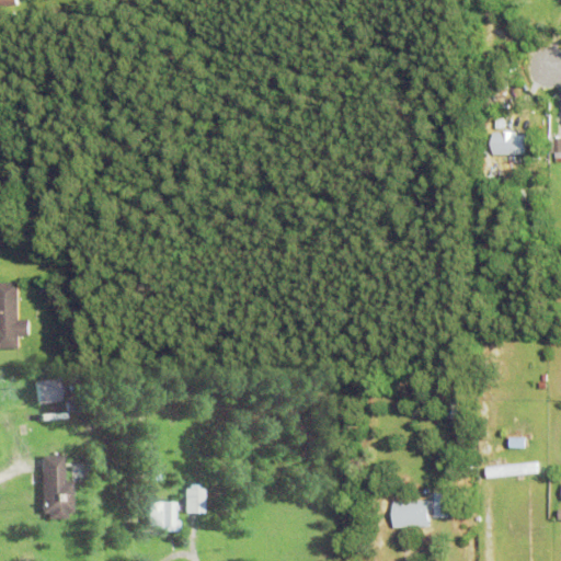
[(508,77),(515,76),(517,87),(510,88),(508,77)]
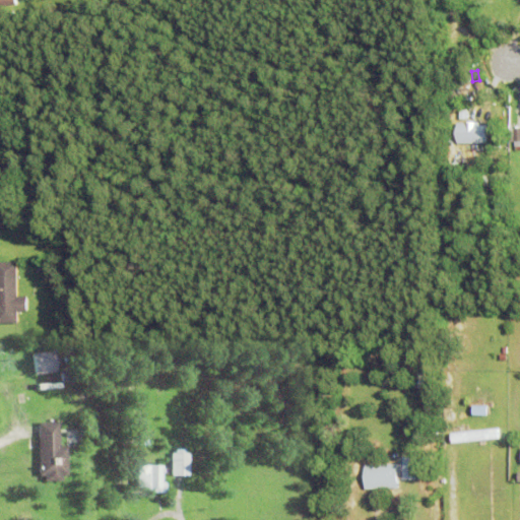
[(444,115),(448,111),(457,119),(453,123),(444,115)]
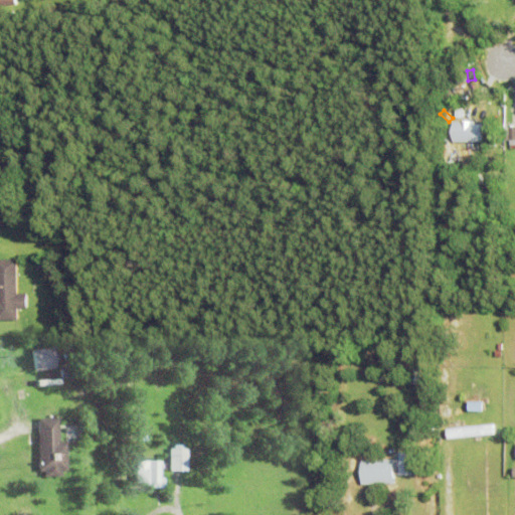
[(436,122),(439,118),(448,124),(445,129),(436,122)]
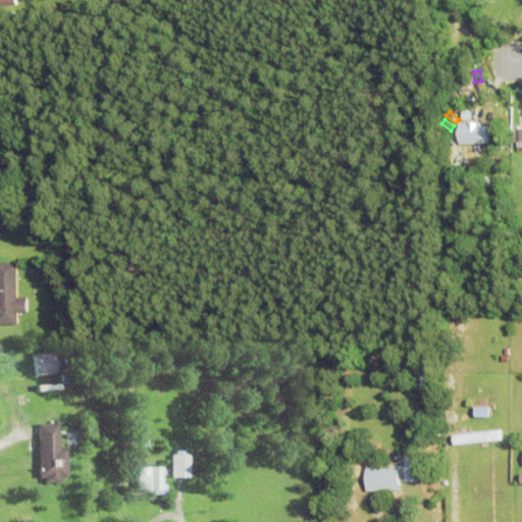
[(452,133),(461,123),(466,128),(457,138),(452,133)]
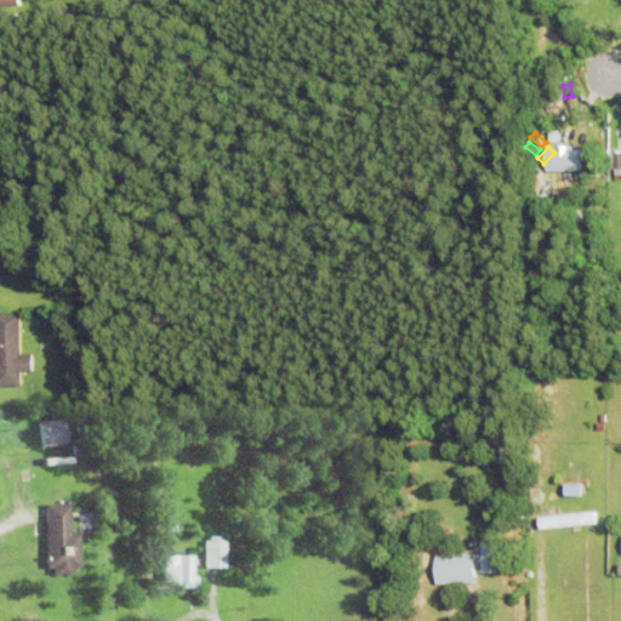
[(620,180),(616,180),(615,171),(609,171),(609,153),(620,153),(620,180)]
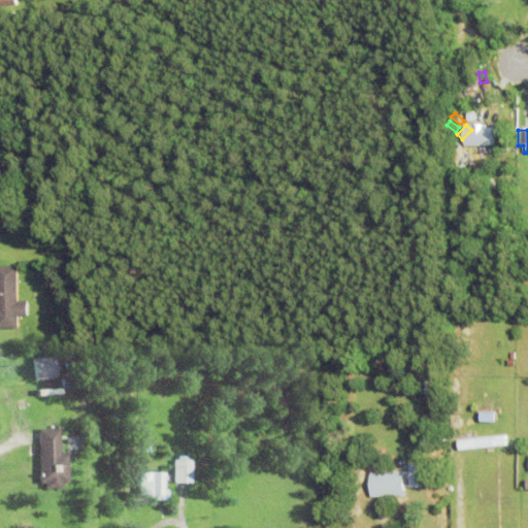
[(481,164),(475,170),(470,165),(495,141),(501,146),(488,159),(490,162),(484,168),(481,164)]
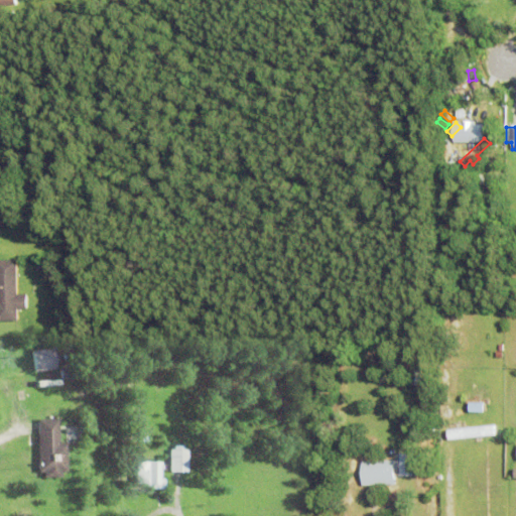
[(36,261),(50,260),(50,271),(37,271),(36,261)]
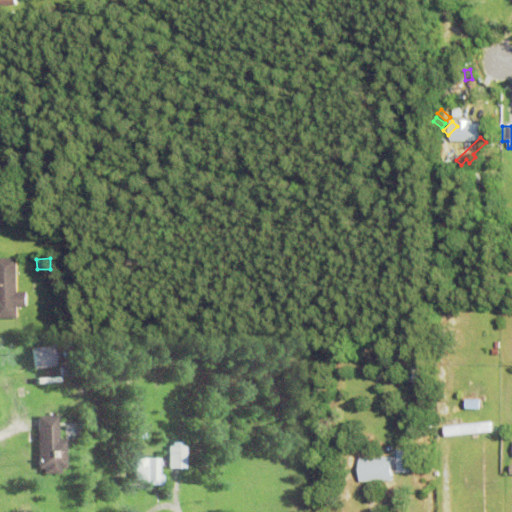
[(18,320),(0,320),(0,259),(17,259),(17,293),(27,293),(27,308),(17,308),(18,320)]
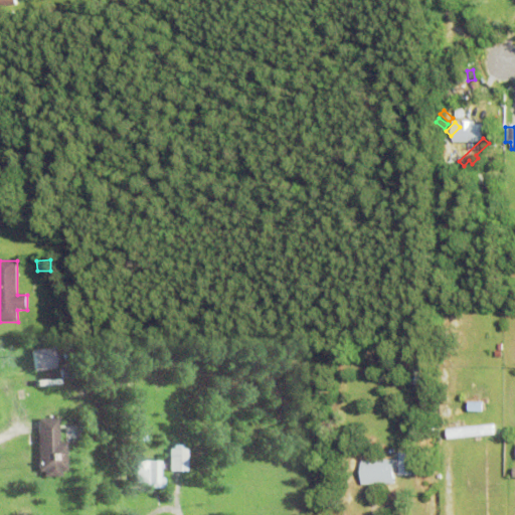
[(478,279),(482,276),(488,282),(485,285),(478,279)]
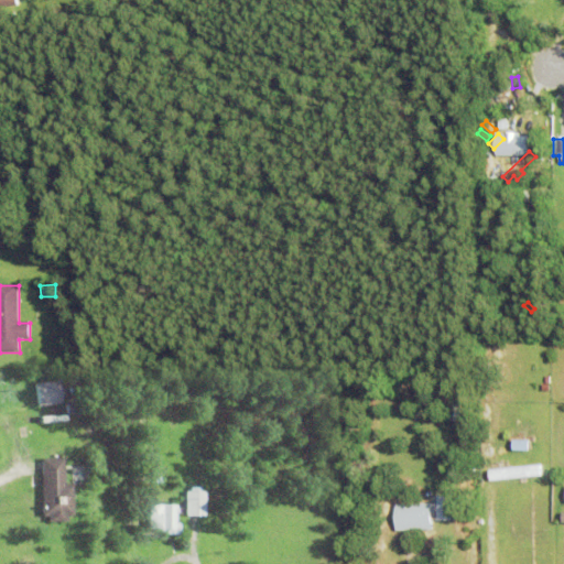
[(34,386),(57,381),(61,404),(38,409),(34,386)]
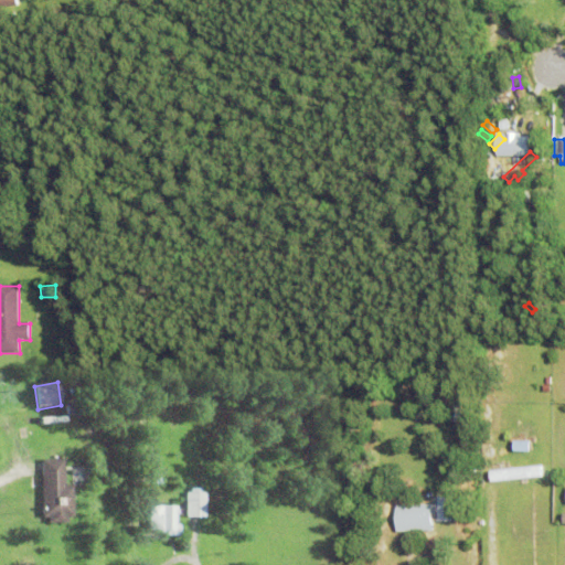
[(82,411),(84,396),(91,397),(89,412),(82,411)]
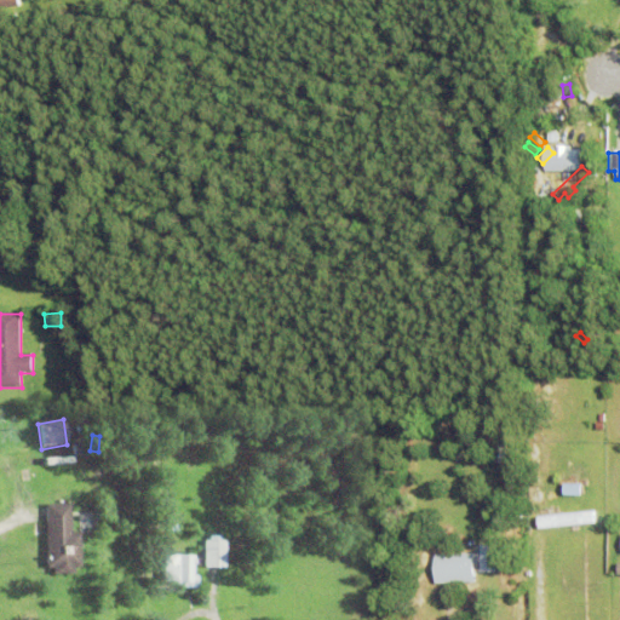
[(73,447),(82,445),(85,455),(75,458),(73,447)]
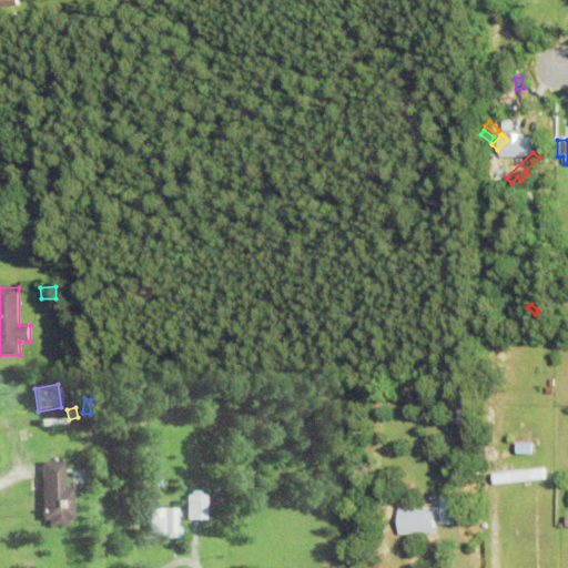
[(464,416),(464,426),(453,426),(454,415),(455,415),(455,408),(464,408),(463,416),(464,416)]
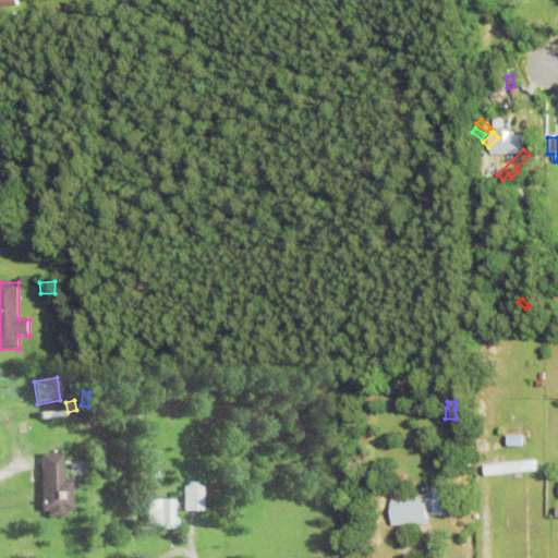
[(508,448),(508,438),(523,438),(523,448),(508,448)]
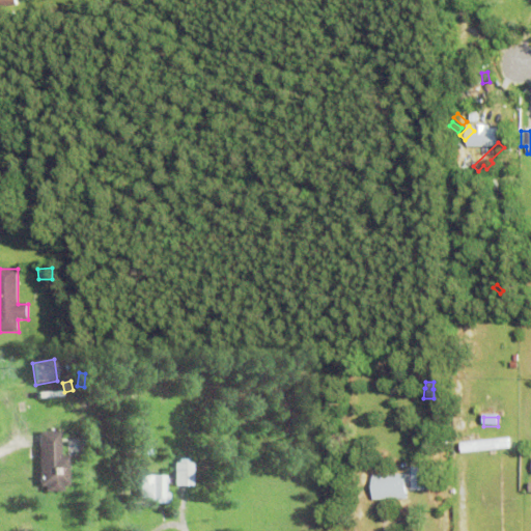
[(63,493),(46,494),(46,488),(40,488),(39,434),(60,432),(61,457),(70,457),(70,487),(63,487),(63,493)]
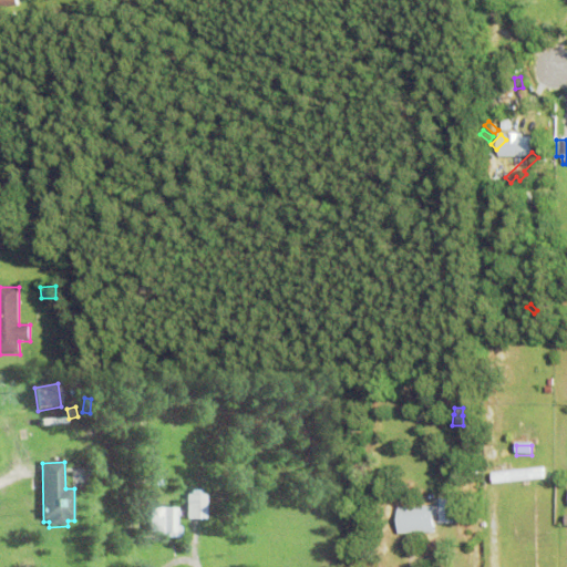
[(543,470),(544,480),(493,486),(492,475),(495,475),(495,468),(511,466),(511,473),(543,470)]
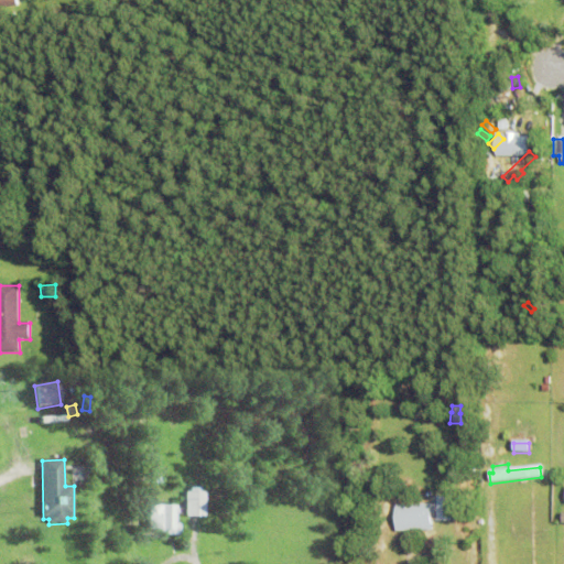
[(129,481),(144,474),(147,479),(131,487),(129,481)]
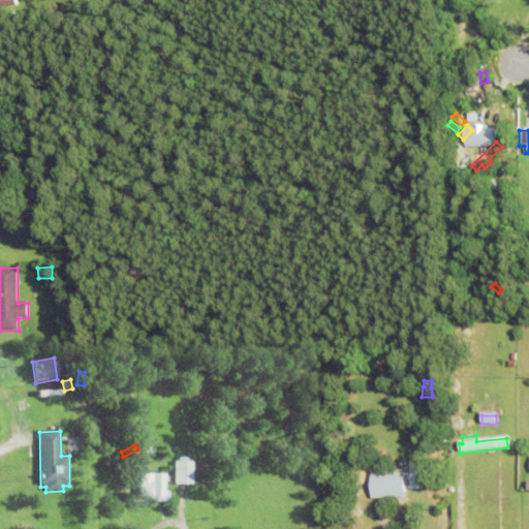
[(192,463),(192,486),(174,486),(174,463),(178,463),(178,458),(188,458),(188,463),(192,463)]
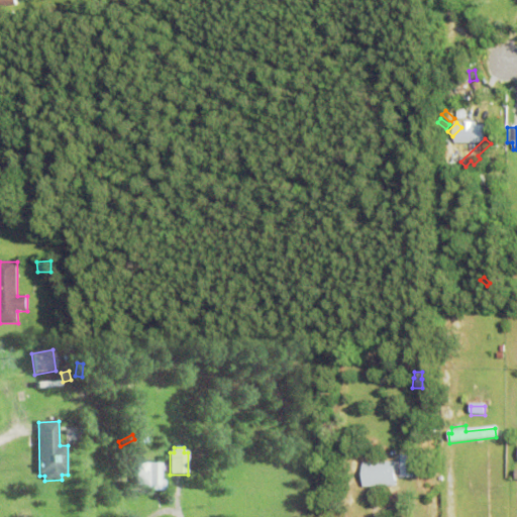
[(400,455),(418,455),(418,479),(401,479),(400,455)]
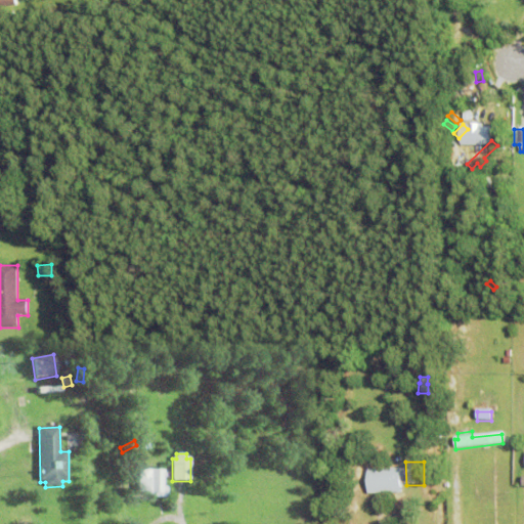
[(367,471),(401,470),(402,494),(367,494),(367,471)]
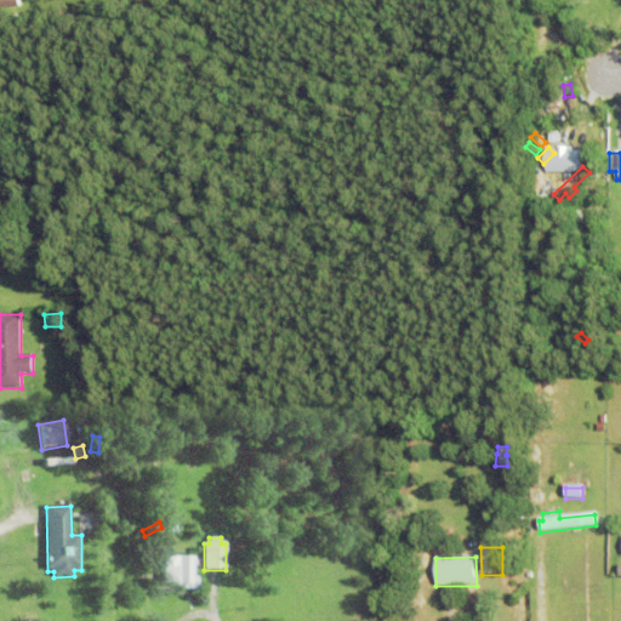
[(194,563),(194,567),(192,567),(192,579),(198,579),(198,590),(195,590),(195,591),(174,591),(174,586),(161,586),(161,559),(193,559),(193,563),(194,563)]
